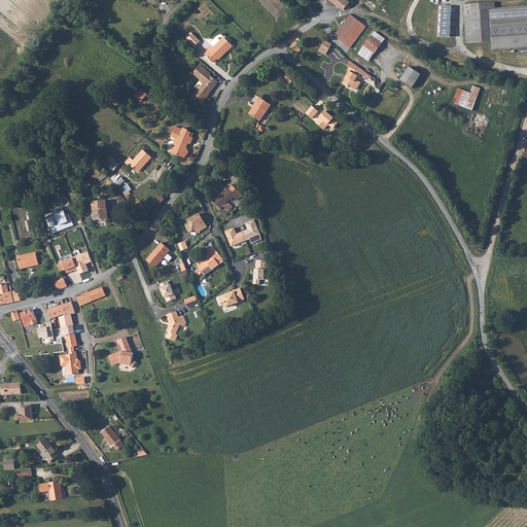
[(328,0),(328,1),(334,4),(335,3),(346,11),(350,6),(348,4),(350,2),(347,0),(328,0)]
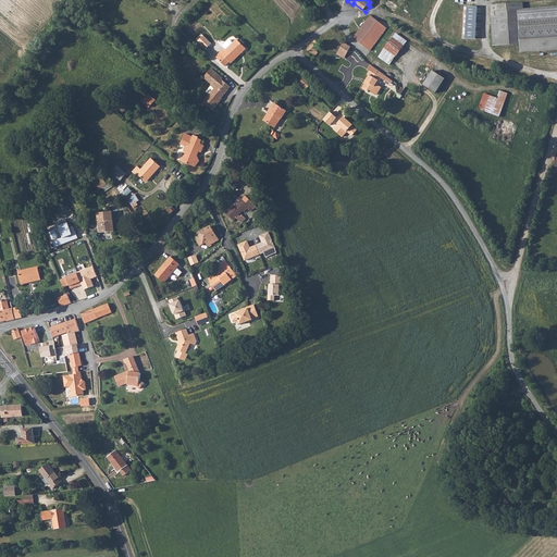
[(394,13),(404,0),(387,0),(384,5),(394,13)]
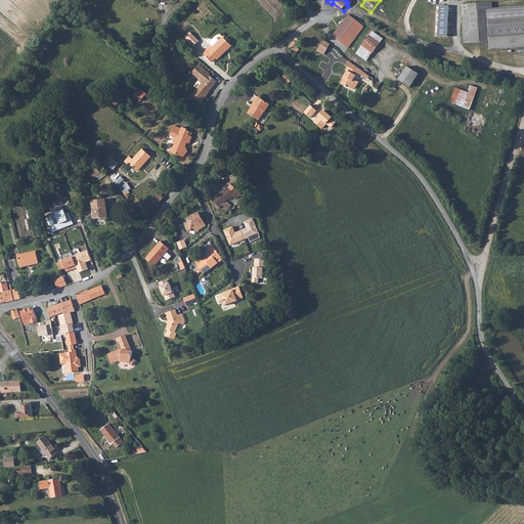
[(448,36),(449,5),(437,5),(435,36),(448,36)]
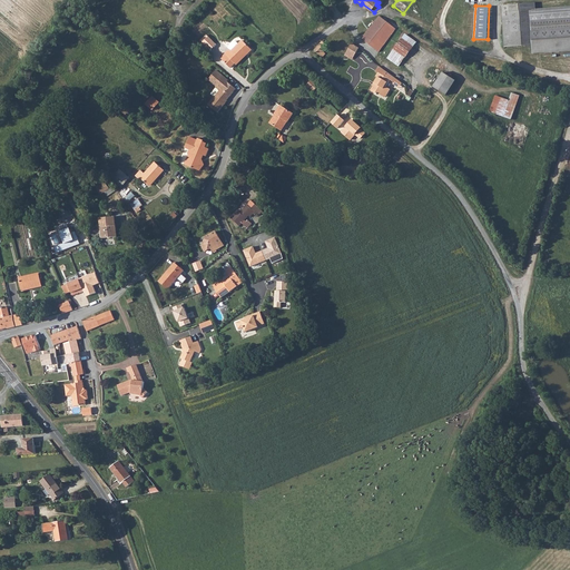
[(509,13),(530,12),(536,12),(534,6),(502,7),(503,21),(510,21),(509,13)]
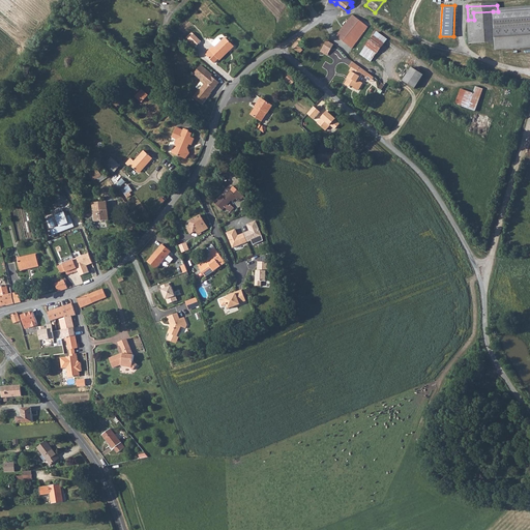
[(495,43),(494,22),(493,11),(473,12),(474,20),(468,20),(470,45),(495,43)]
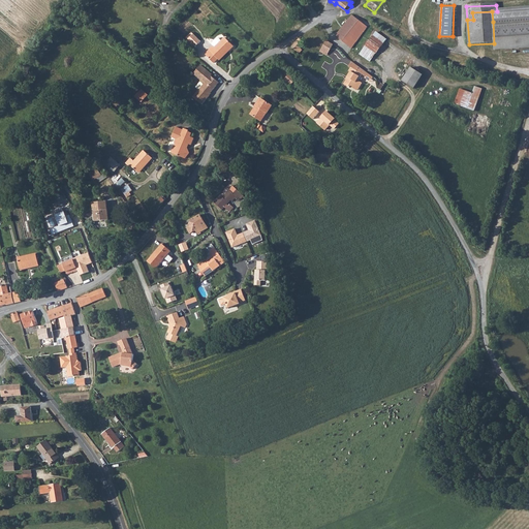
[(296,33),(308,20),(301,13),(283,33),(288,38),(293,32),(296,33)]
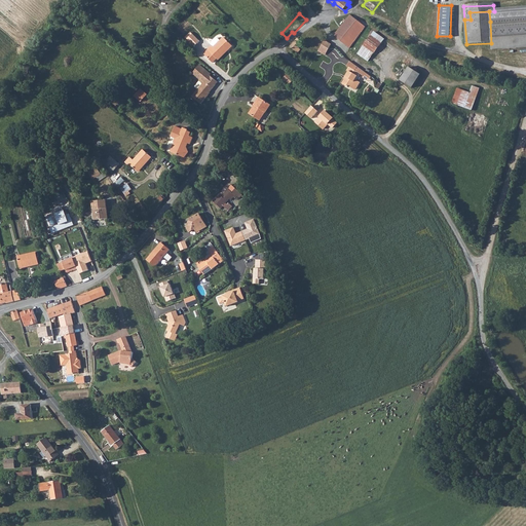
[(334,36),(349,48),(353,44),(366,28),(350,15),(347,19),(345,17),(341,23),(343,25),(334,36)]
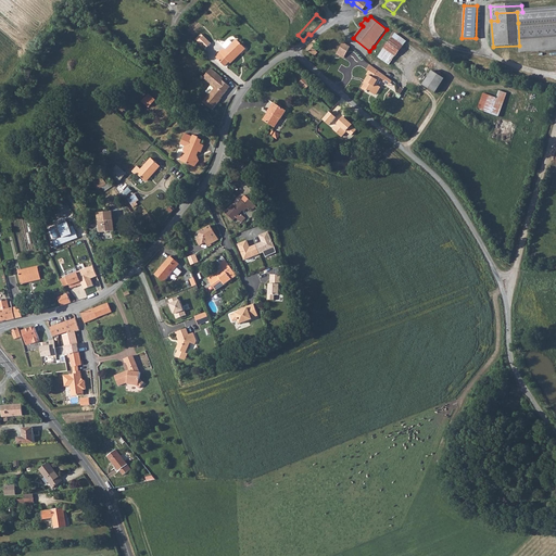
[(555,20),(518,23),(519,46),(519,55),(555,51),(555,20)]
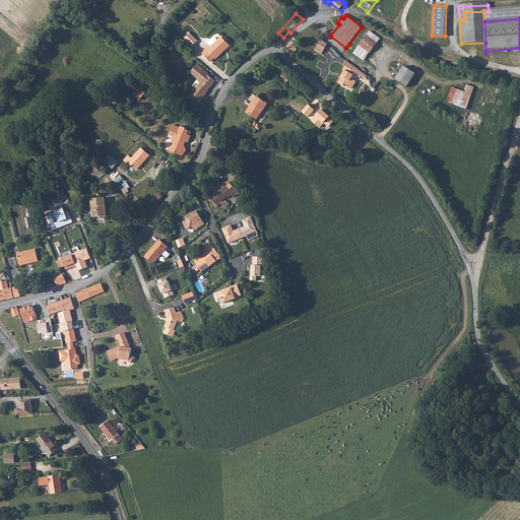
[(374,29),(356,52),(368,60),(384,38),(374,29)]
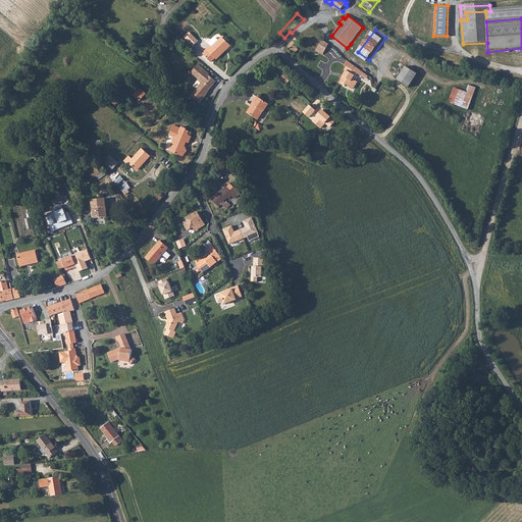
[(190,32),(185,37),(194,46),(199,40),(190,32)]
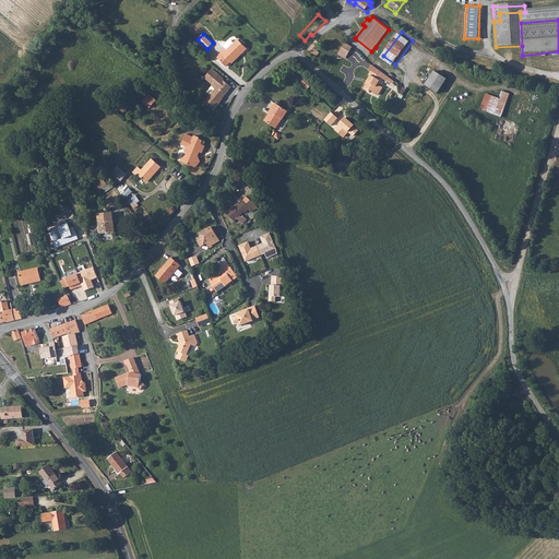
[(227,51),(225,49),(221,54),(222,55),(217,58),(226,67),(230,63),(230,64),(241,54),(244,55),(248,50),(238,40),(234,44),(227,51)]
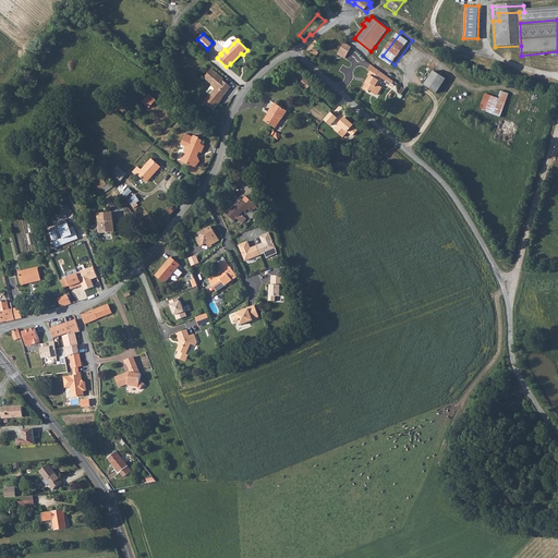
[(223,47),(225,49),(227,51),(233,44),(230,40),(229,40),(223,46),(223,47)]
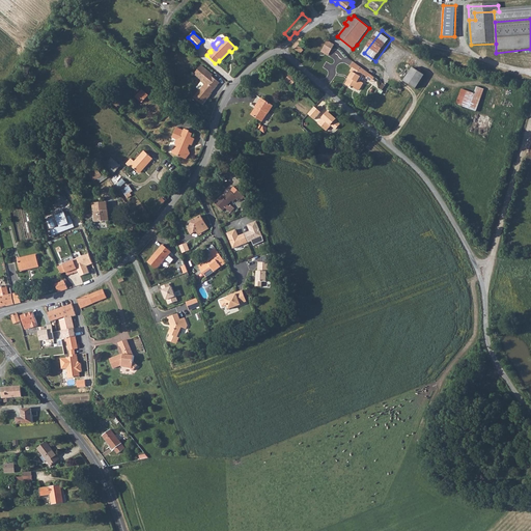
[(301,39),(297,44),(294,48),(300,54),(303,51),(301,49),(303,46),(302,44),(304,42),(301,39)]
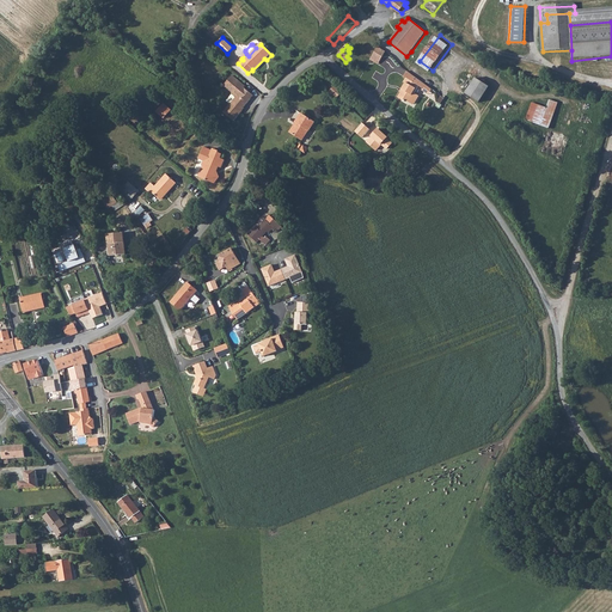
[(377,53),(371,61),(374,63),(377,60),(379,62),(385,53),(379,48),(377,53)]
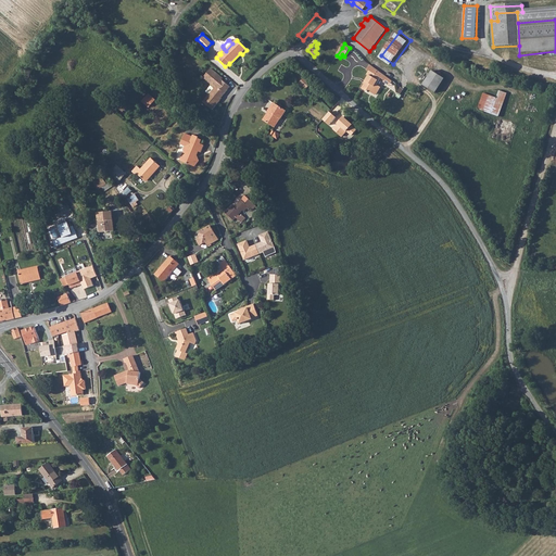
[(331,51),(337,55),(342,48),(337,45),(331,51)]
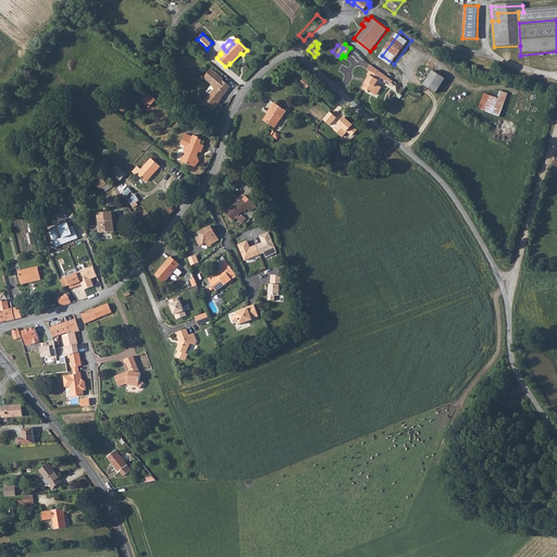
[(369,71),(370,72),(369,76),(370,77),(366,83),(367,84),(363,91),(369,95),(370,94),(375,96),(379,96),(382,89),(379,86),(382,79),(386,83),(390,78),(372,66),(369,71)]
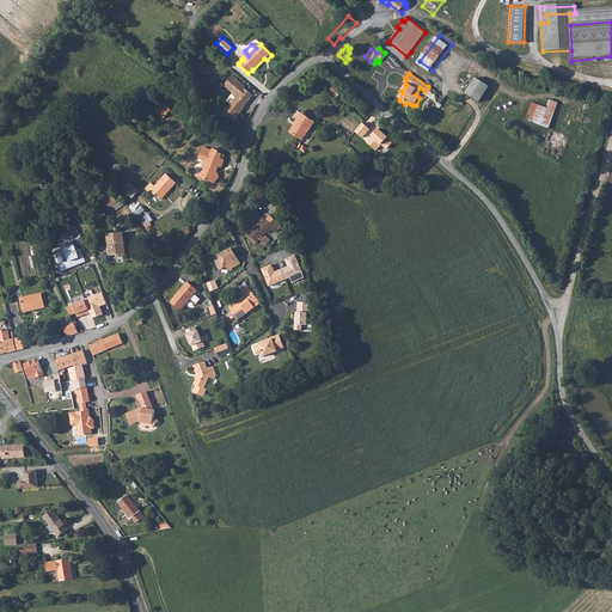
[(243,111),(244,109),(255,96),(245,87),(248,86),(234,75),(226,85),(238,98),(225,114),(234,122),(244,111),(243,111)]
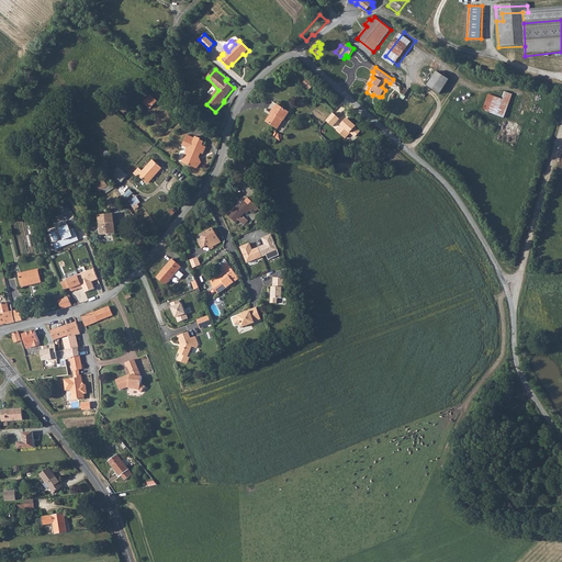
[(442,69),(433,83),(444,92),(453,78),(442,69)]
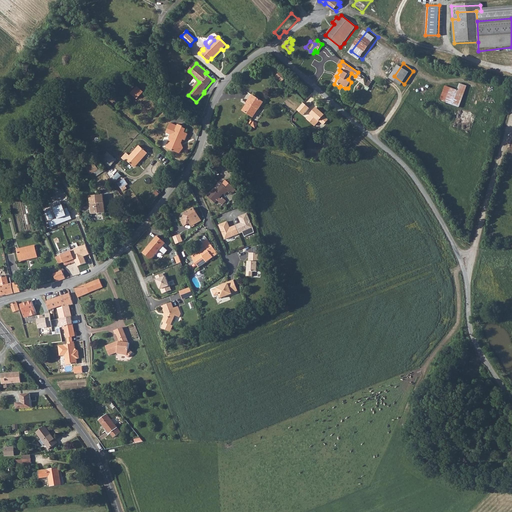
[(276,76),(283,82),(287,76),(281,71),(276,76)]
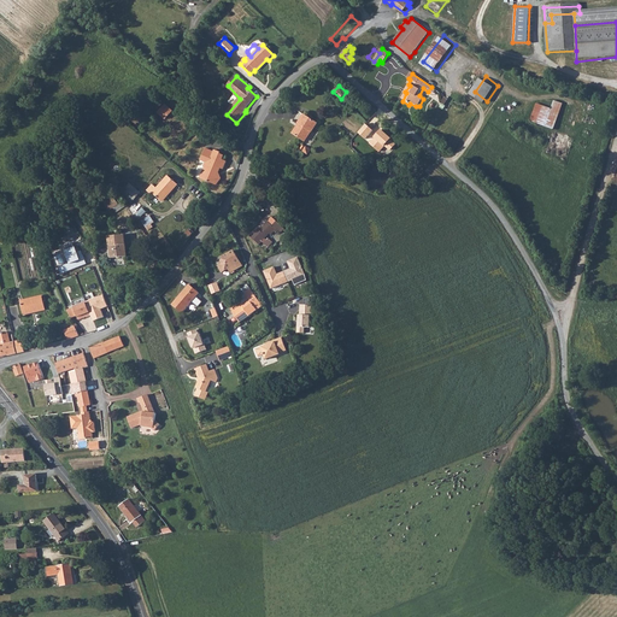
[(553,129),(562,104),(554,101),(551,109),(536,104),(530,122),(545,127),(553,129)]
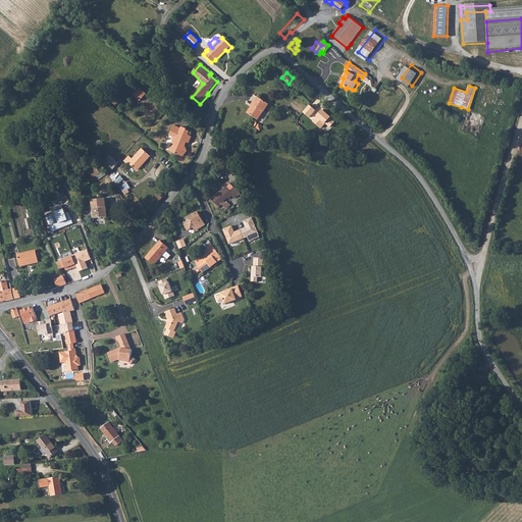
[(146,95),(141,91),(135,97),(140,102),(146,95)]
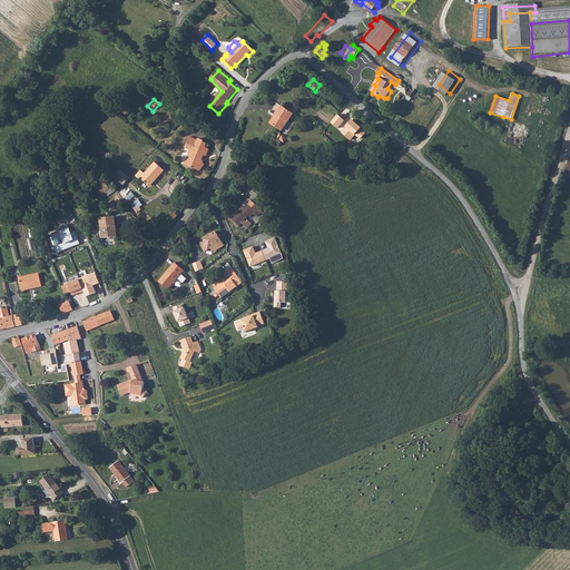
[(294,114),(282,106),(276,114),(277,115),(272,124),(283,130),(294,114)]
